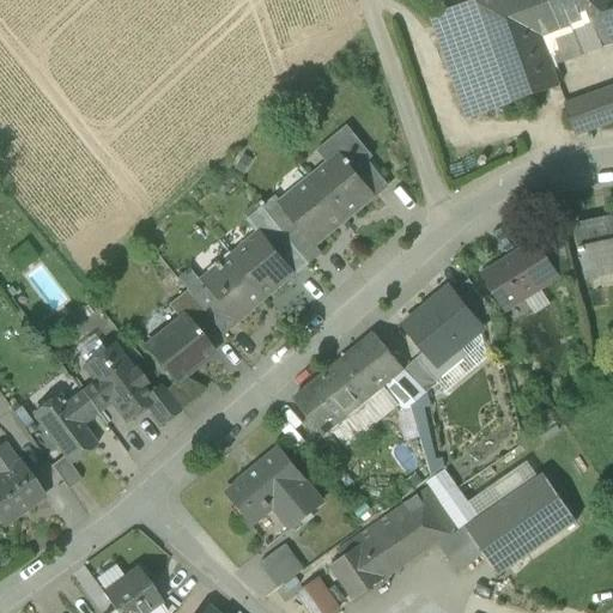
[(475,0),(473,1),(509,104),(559,86),(552,67),(541,37),(593,18),(596,17),(590,0),(475,0)]
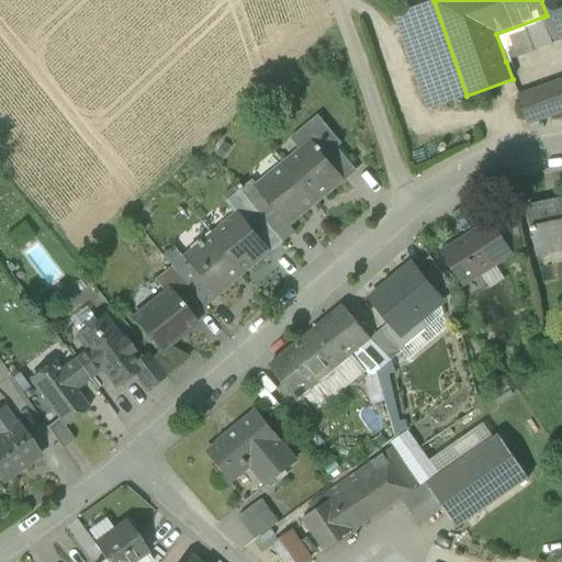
[(561,0),(541,0),(547,15),(543,17),(552,44),(561,41),(561,0)]
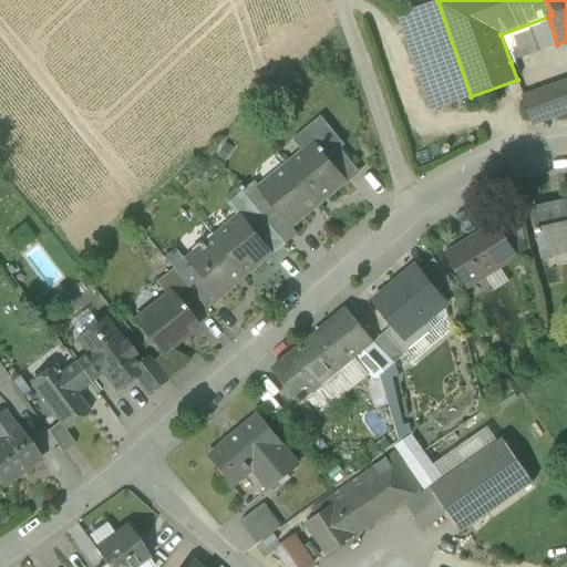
[(437,1),(398,16),(431,111),(471,96),(437,1)]
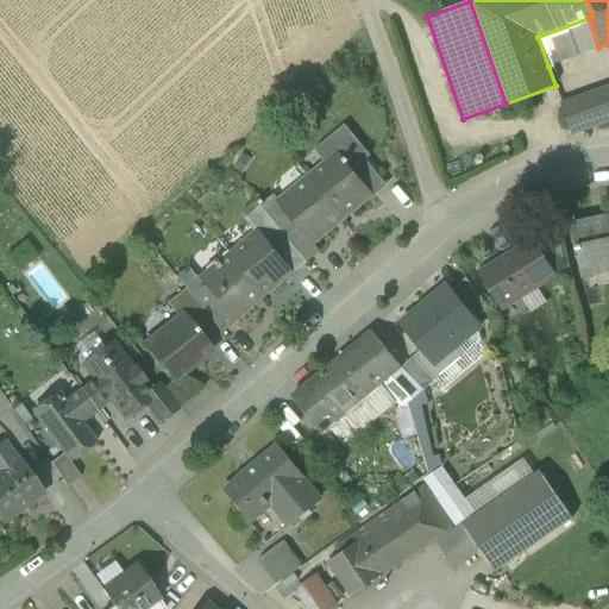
[(589,18),(538,37),(548,67),(598,49),(598,48),(589,18)]
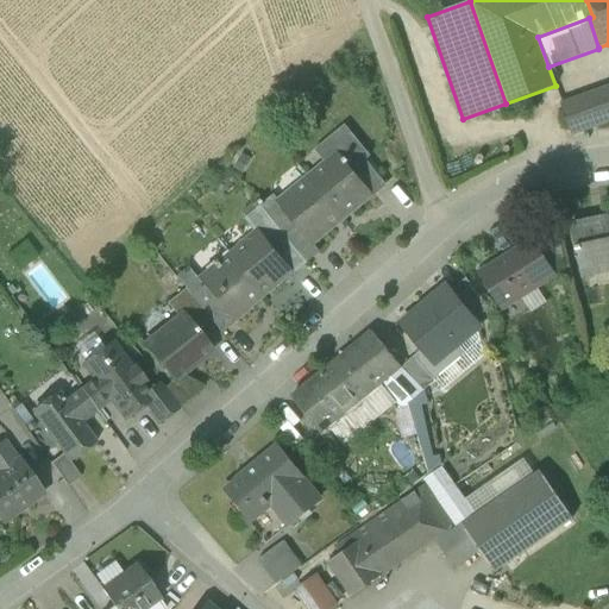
[(608,87),(560,105),(572,136),(608,121),(608,87)]
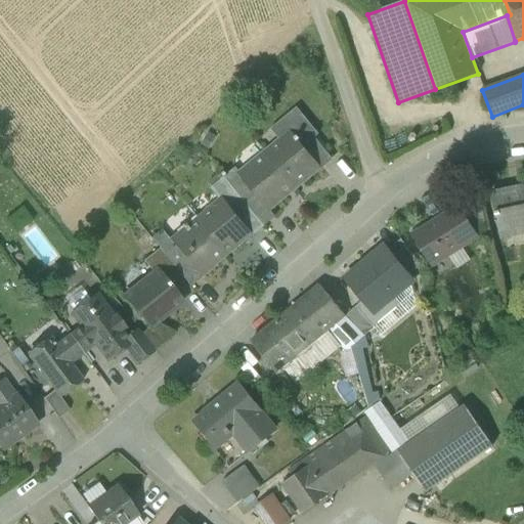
[(318,135),(297,108),(271,130),(280,141),(292,131),(321,168),(332,160),(314,138),(318,135)]
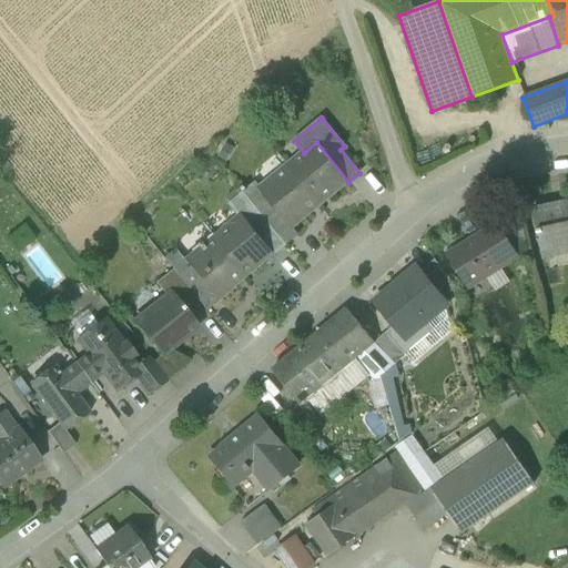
[(304,153),(287,165),(320,205),(348,182),(316,142),(304,153)]
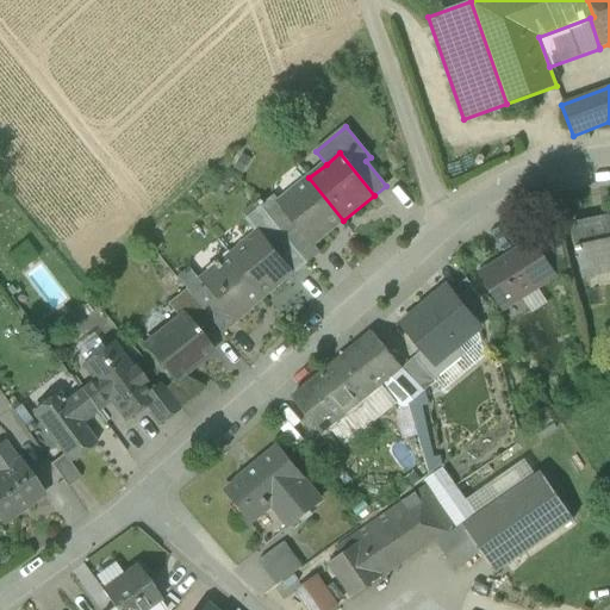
[(343,221),(309,178),(278,204),(297,228),(298,228),(312,246),(313,244),(343,221)]
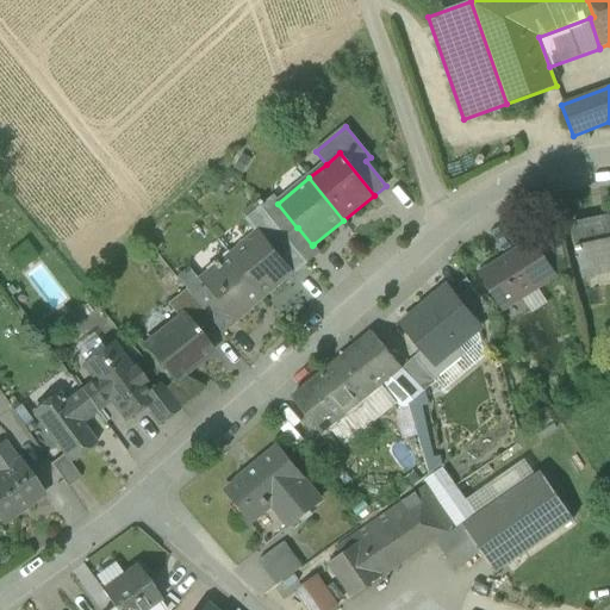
[(297,228),(278,204),(273,198),(262,207),(286,237),(297,228)]
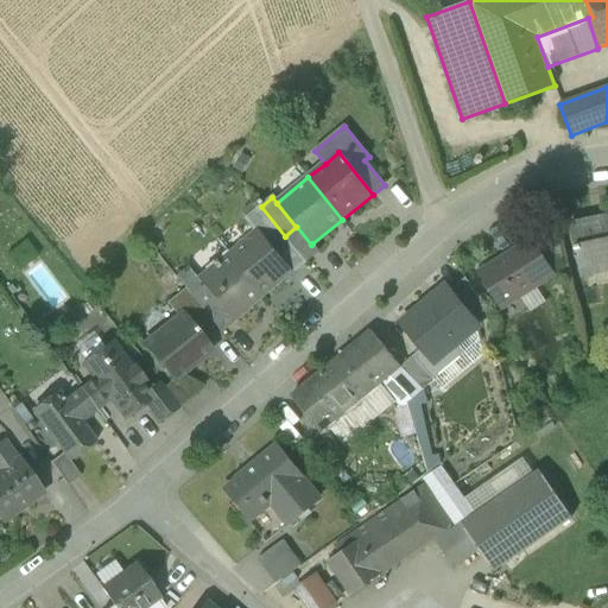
[(285,236),(261,207),(246,219),(257,232),(259,230),(293,272),(305,263),(285,236)]
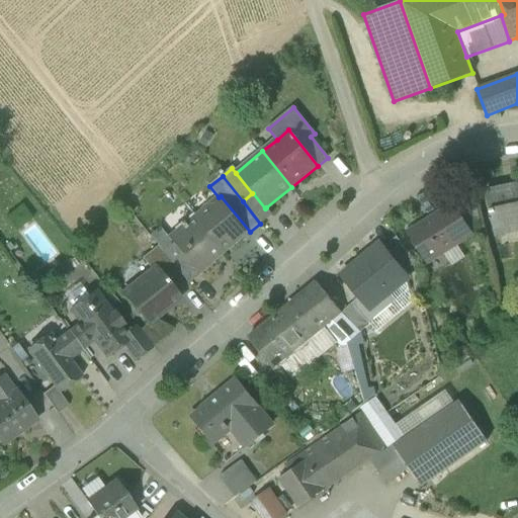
[(517,185),(486,192),(494,229),(517,224),(517,185)]
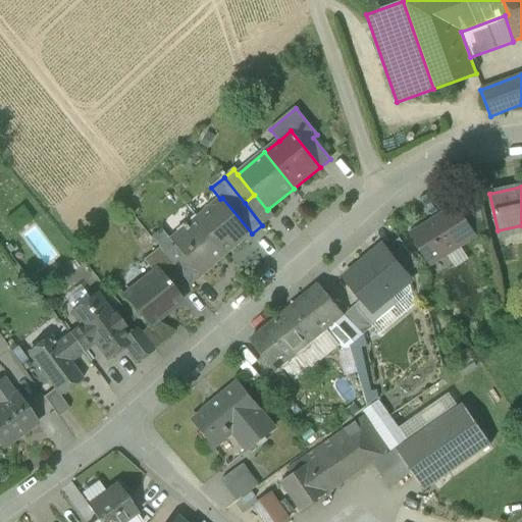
[(245,203),(262,225),(273,216),(268,209),(267,210),(255,195),(254,195),(245,203)]
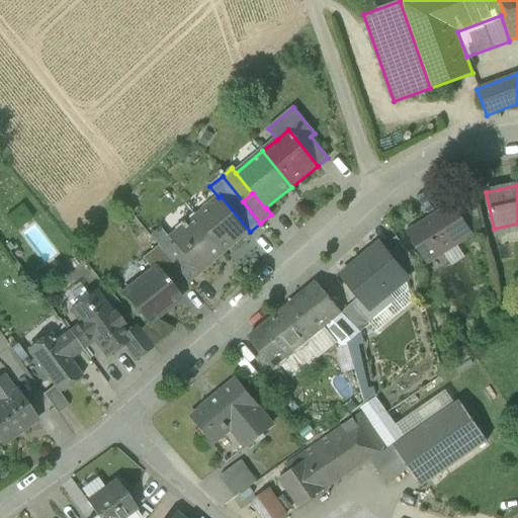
[(219,197),(194,217),(224,253),(250,232),(221,196),(219,197)]
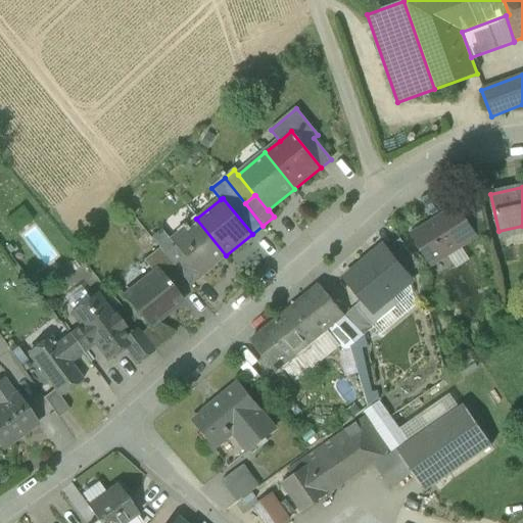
[(459,208),(414,237),(430,264),(446,253),(449,256),(462,248),(460,245),(476,235),(459,208)]
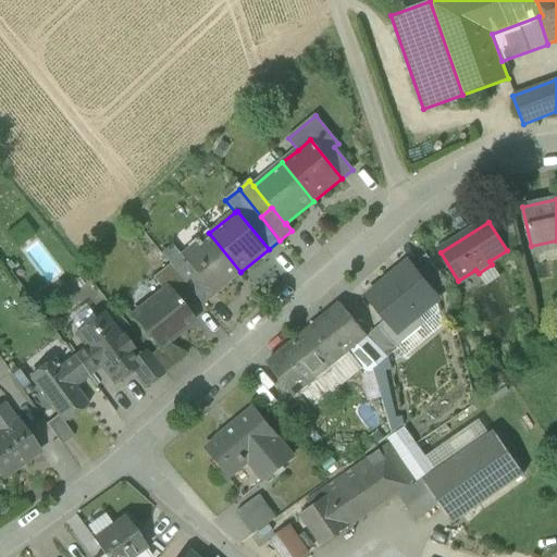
[(240,272),(209,233),(198,243),(196,240),(194,243),(196,245),(181,257),(186,263),(187,263),(213,295),(240,272)]
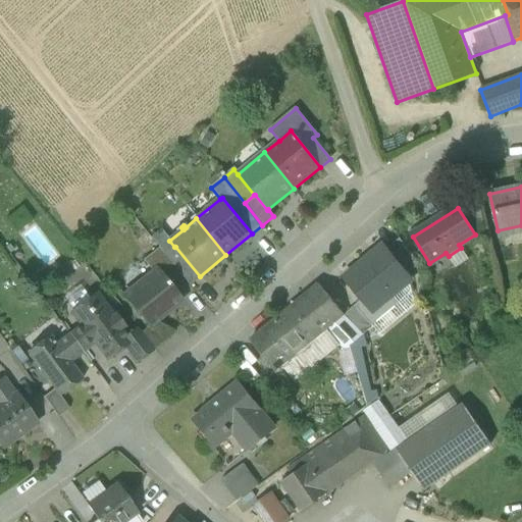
[(169,241),(161,231),(152,240),(159,249),(164,255),(174,247),(169,241)]
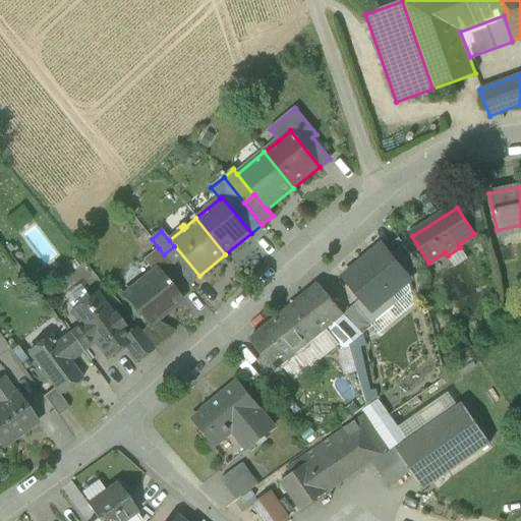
[(199,276),(175,246),(174,246),(164,254),(180,275),(188,285),(199,276)]
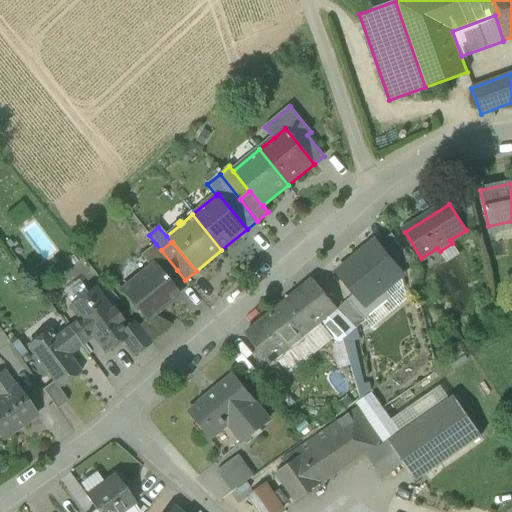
[(376,242),(337,273),(356,297),(349,301),(364,320),(392,298),(386,290),(403,279),(400,270),(376,242)]
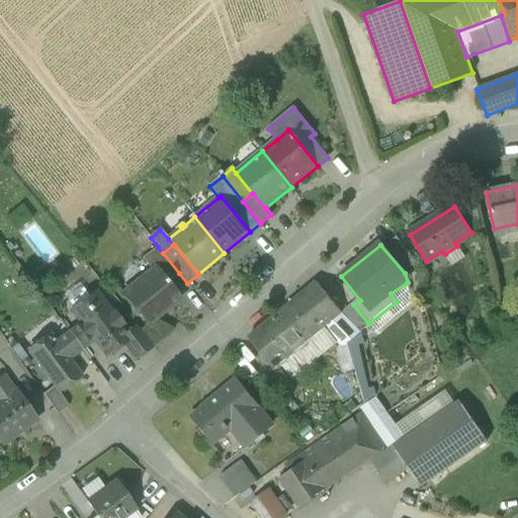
[(158,247),(142,259),(151,270),(152,272),(157,268),(168,282),(179,273),(163,253),(158,247)]
